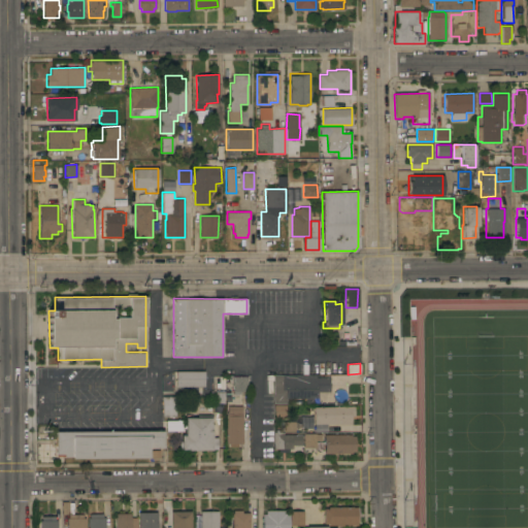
[(204,371),(204,387),(176,387),(176,371),(204,371)]
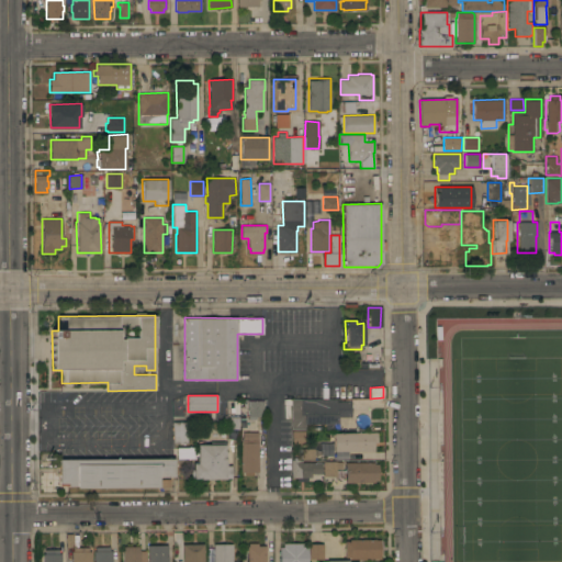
[(248,402),(248,400),(263,401),(263,416),(248,416),(248,408),(245,408),(245,409),(240,409),(240,401),(248,402)]
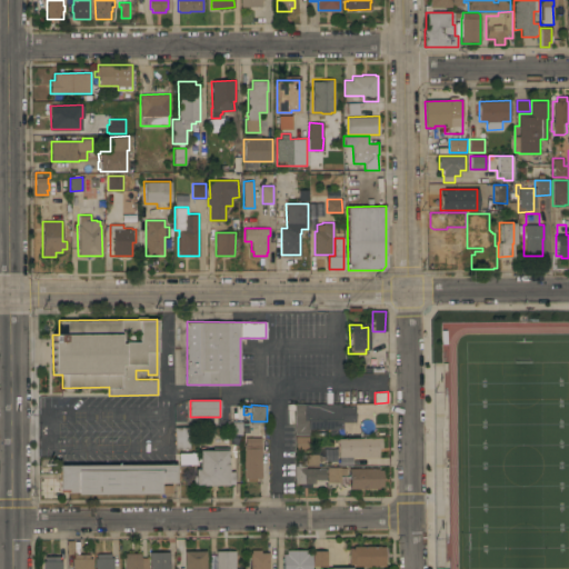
[(356,406),(356,421),(342,421),(342,428),(308,429),(308,421),(305,421),(303,407),(356,406)]
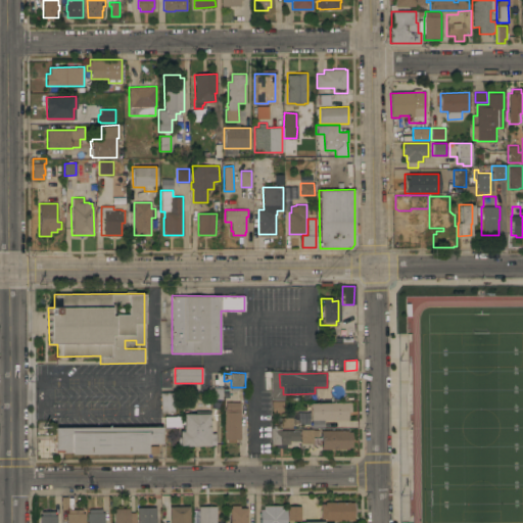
[(159,412),(171,412),(171,393),(158,393),(159,412)]
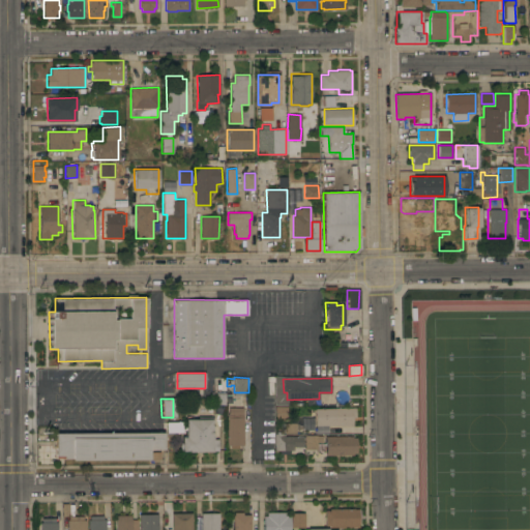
[(288,420),(275,419),(275,406),(288,406),(288,420)]
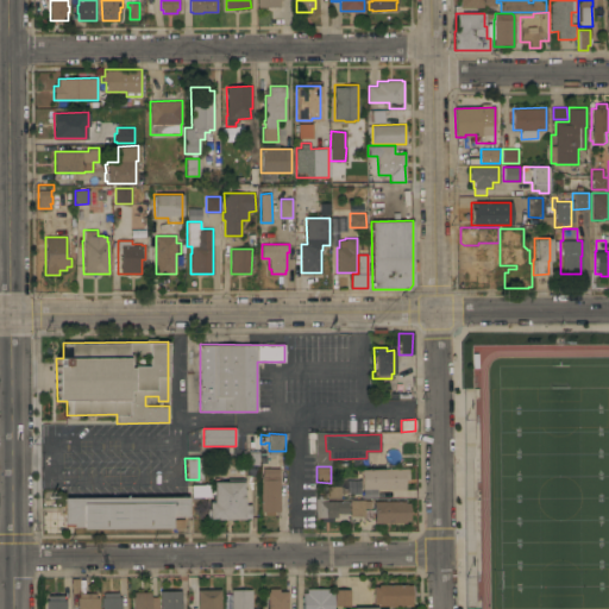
[(280,512),(274,512),(274,515),(265,515),(265,512),(261,512),(261,479),(261,476),(263,476),(263,469),(280,468),(280,512)]
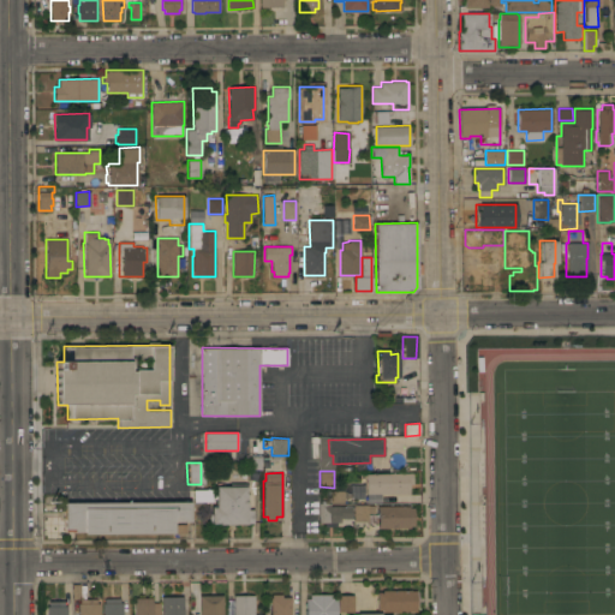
[(365,494),(364,473),(388,473),(412,472),(413,484),(410,484),(410,493),(365,494)]
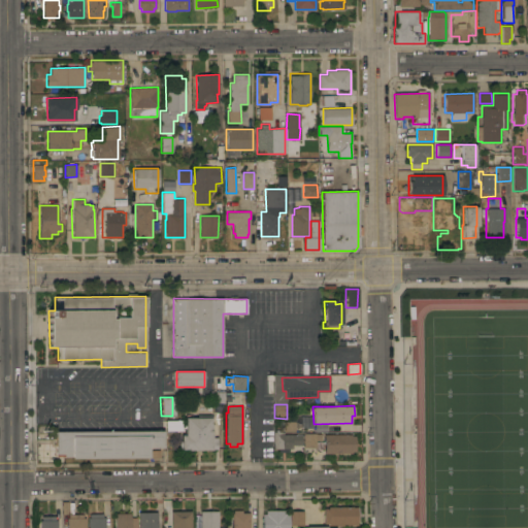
[(179,450),(179,440),(180,440),(180,435),(186,435),(186,417),(198,418),(198,415),(210,416),(210,418),(211,418),(211,437),(218,437),(218,449),(211,449),(211,450),(179,450)]
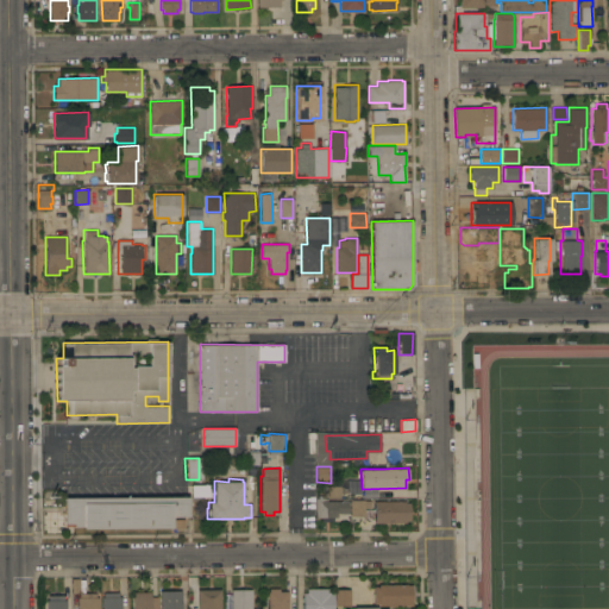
[(360,479),(359,493),(346,493),(346,479),(360,479)]
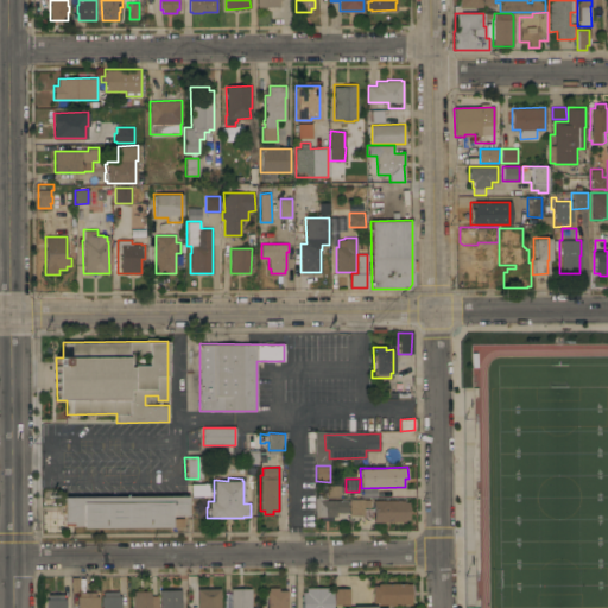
[(325,496),(337,498),(337,486),(327,486),(325,496)]
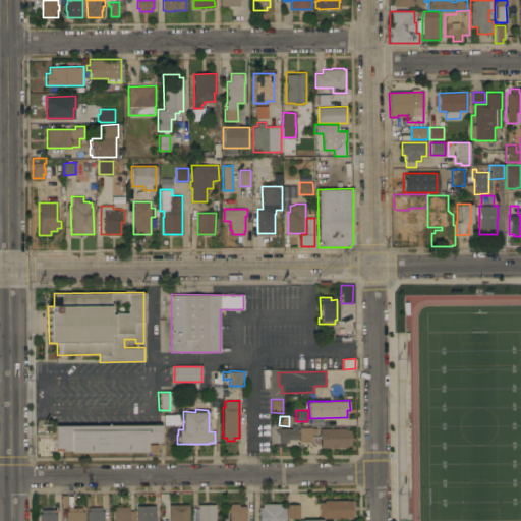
[(161,442),(147,442),(147,452),(70,453),(70,451),(62,451),(62,448),(55,448),(54,425),(161,424),(161,442)]
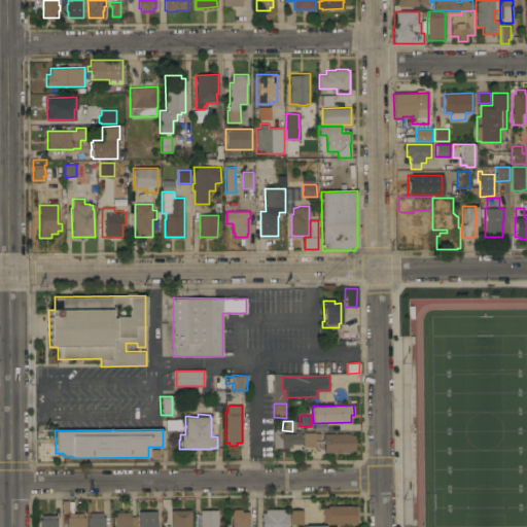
[(302,444),(291,444),(291,448),(288,448),(288,450),(278,450),(278,448),(273,448),(274,431),(283,431),(283,433),(302,433),(302,444)]
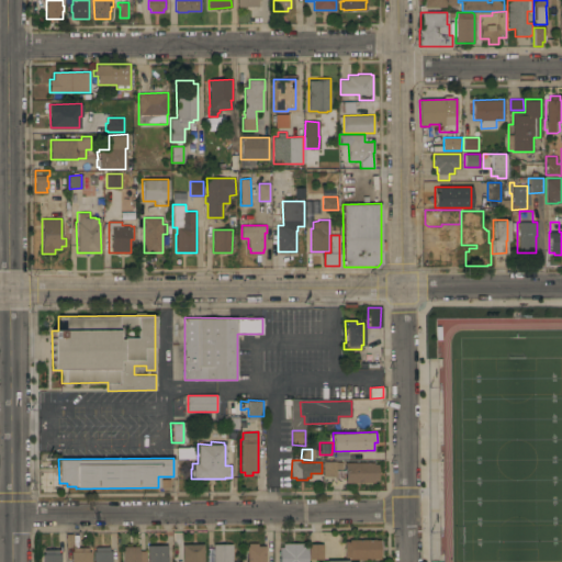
[(336,476),(323,476),(324,461),(337,461),(336,476)]
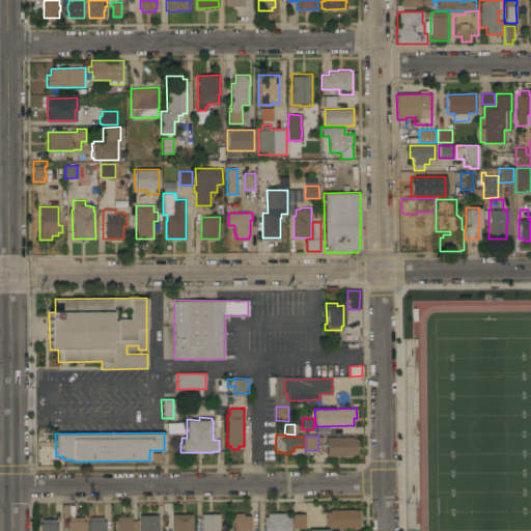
[(354,437),(354,438),(358,438),(358,454),(354,454),(354,455),(327,456),(326,437),(354,437)]
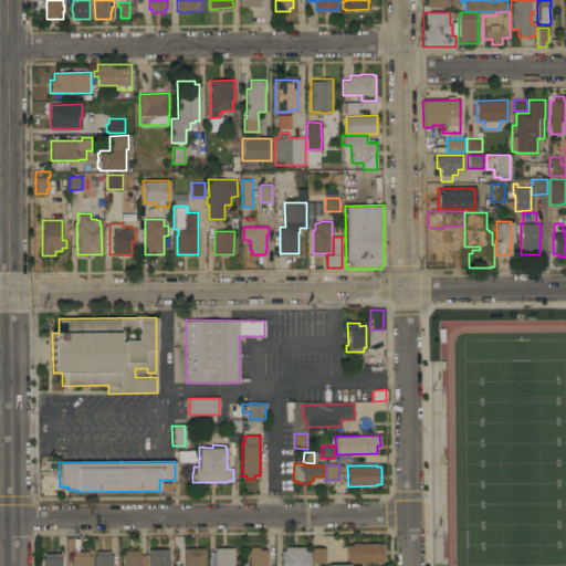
[(91,565),(71,565),(71,555),(73,555),(73,551),(66,551),(66,537),(74,537),(74,538),(79,538),(79,551),(88,551),(88,555),(91,555),(91,565)]
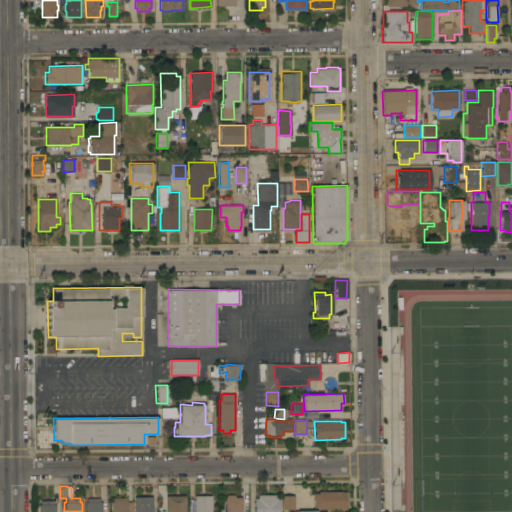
[(342,491),(342,492),(346,492),(346,509),(334,509),(334,510),(325,510),(325,509),(318,509),(318,507),(314,507),(314,493),(318,493),(318,491),(342,491)]
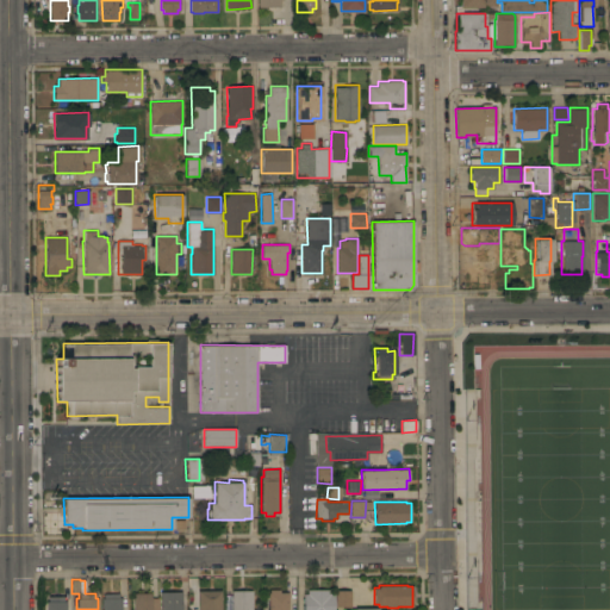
[(288,609),(268,609),(268,589),(280,589),(280,592),(288,592),(288,609)]
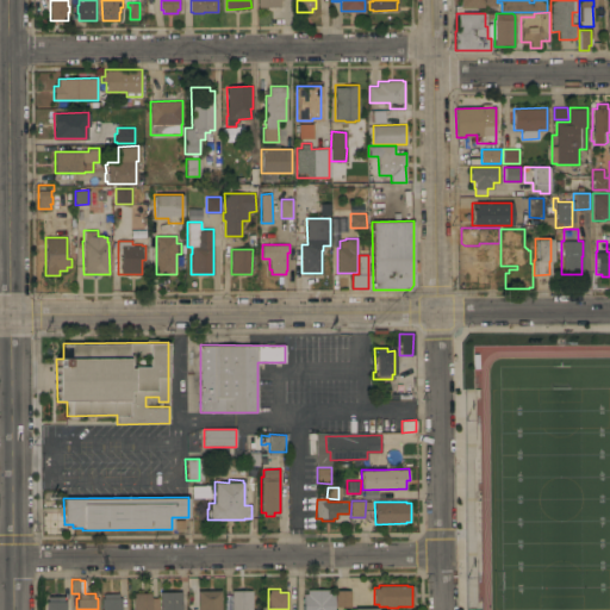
[(330,589),(330,595),(334,593),(334,609),(303,609),(303,595),(307,595),(307,590),(330,589)]
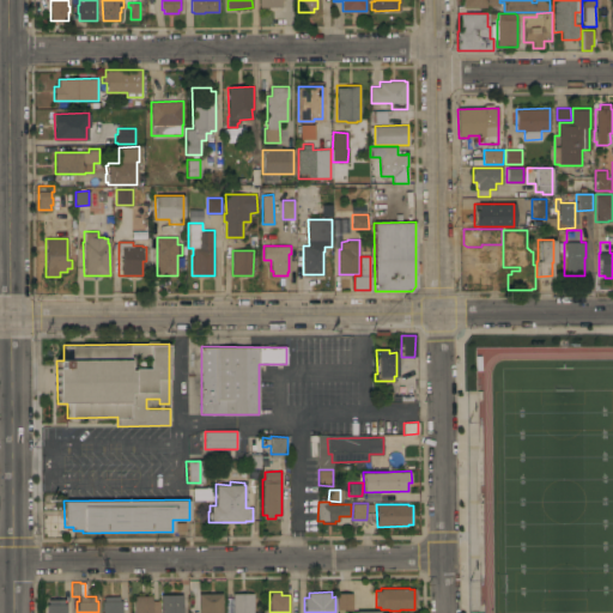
[(222,612),(199,612),(199,594),(222,593),(222,612)]
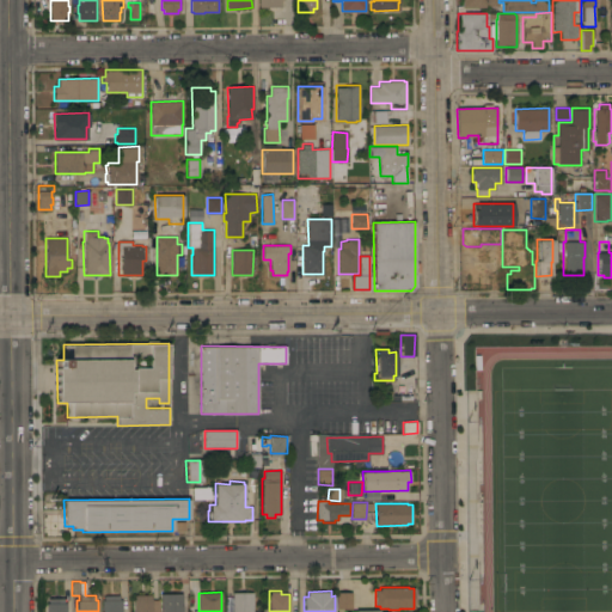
[(252,611),(232,611),(232,592),(252,592),(252,611)]
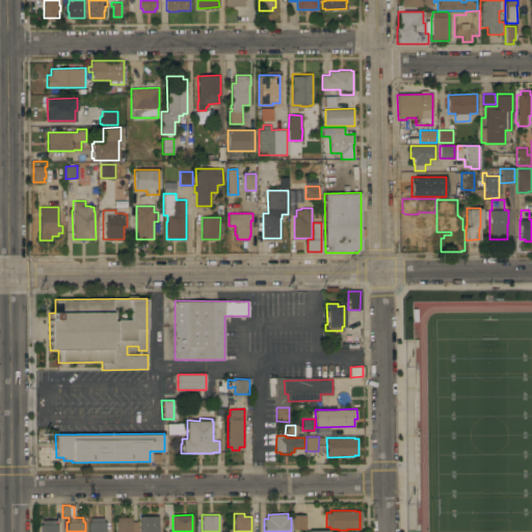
[(306,529),(292,529),(292,514),(306,514),(306,529)]
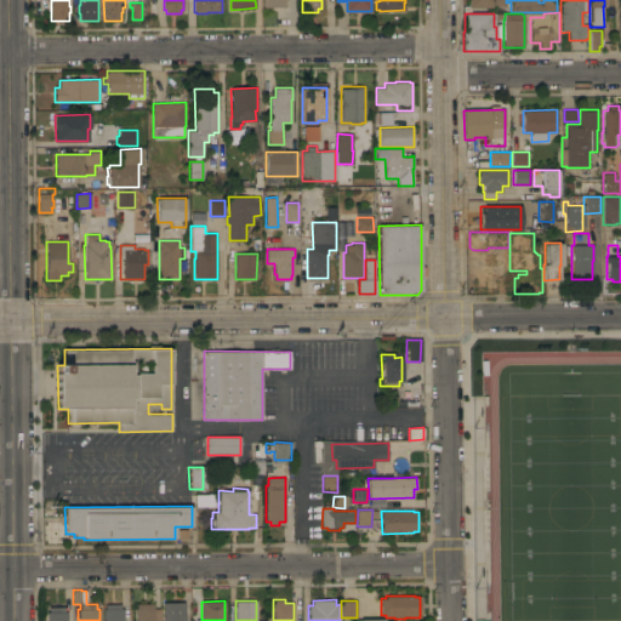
[(153,603),(153,608),(154,608),(154,609),(160,609),(160,620),(136,620),(136,608),(136,604),(153,603)]
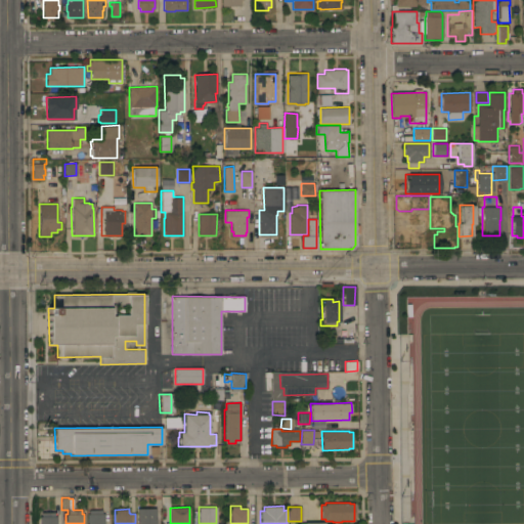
[(156,523),(137,523),(137,509),(156,509),(156,523)]
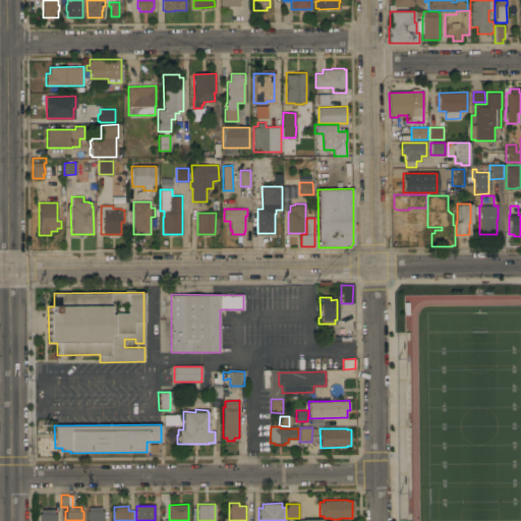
[(103,520),(87,520),(87,511),(89,511),(89,507),(101,507),(102,511),(103,511),(103,520)]
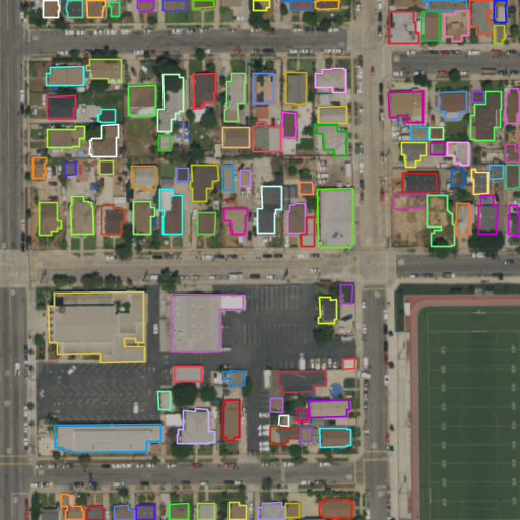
[(56,519),(39,519),(39,512),(40,512),(40,508),(55,508),(55,512),(56,512),(56,519)]
